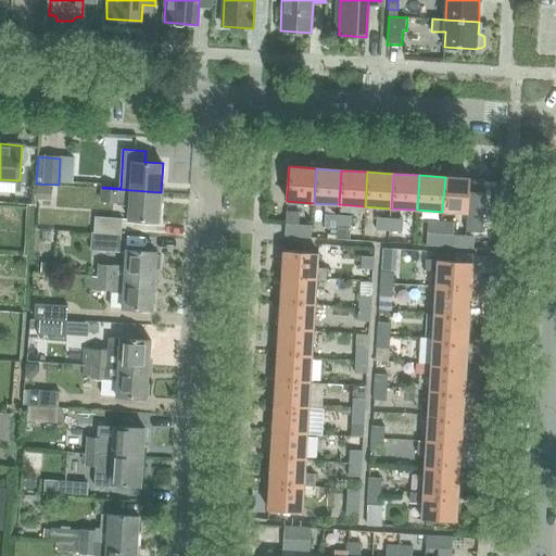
[(445,177),(442,212),(468,213),(467,231),(483,232),(485,193),(470,192),(471,178),(445,177)]
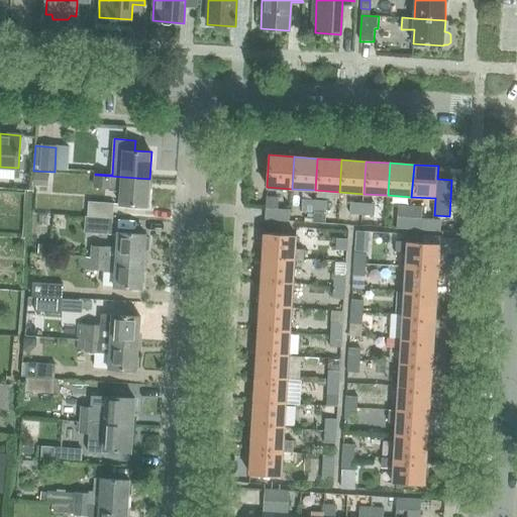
[(33,173),(32,185),(43,186),(44,174),(33,173)]
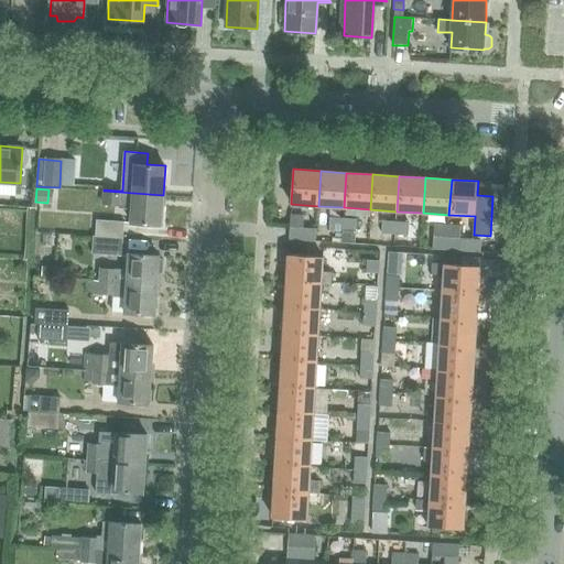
[(163,195),(104,191),(102,207),(132,208),(131,223),(161,225),(163,195)]
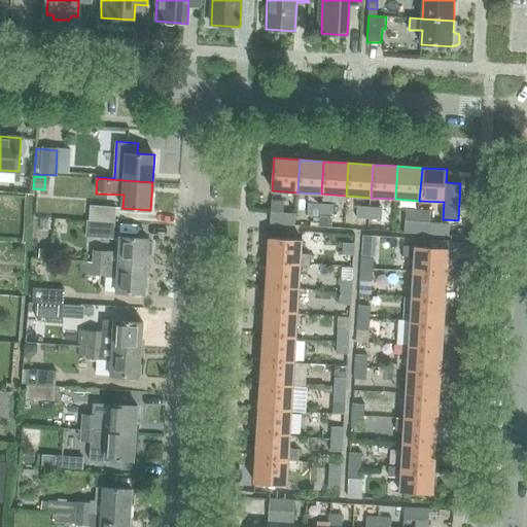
[(18,194),(30,195),(31,182),(19,181),(18,194)]
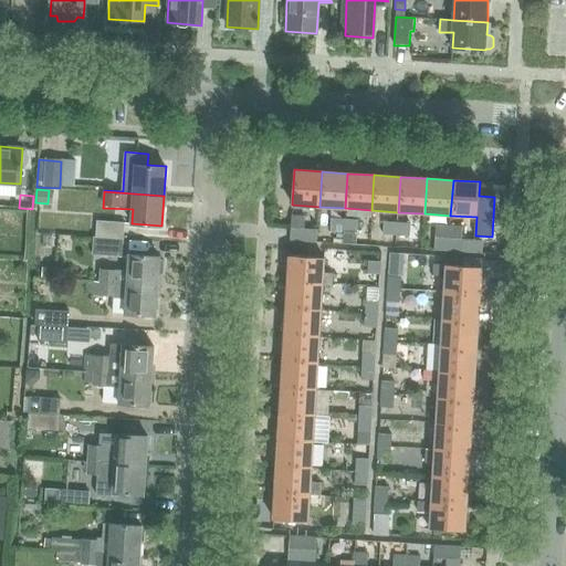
[(305,216),(292,215),(290,240),(317,242),(317,229),(305,228),(305,216)]
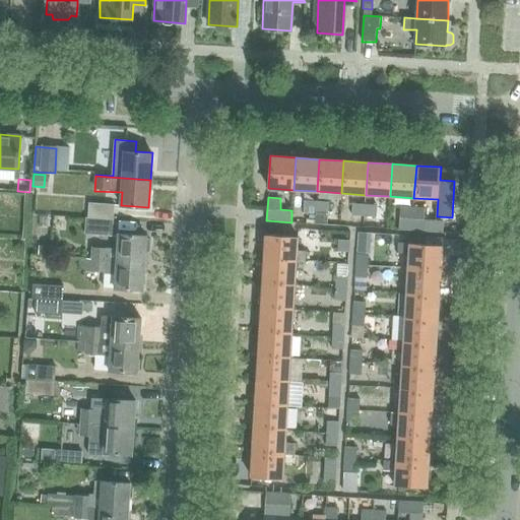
[(304,212),(317,212),(317,201),(305,200),(304,212)]
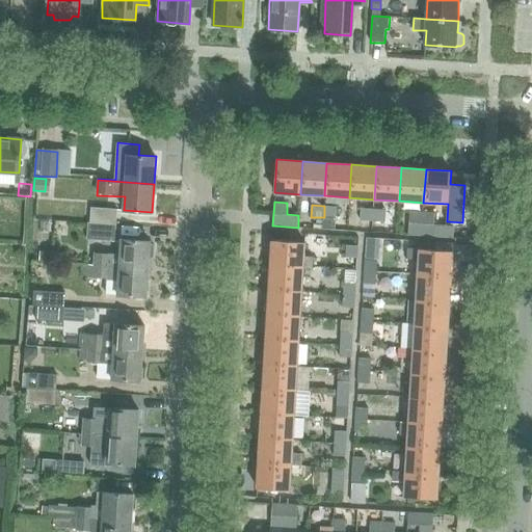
[(324,206),(324,217),(326,217),(336,218),(337,207),(324,206)]
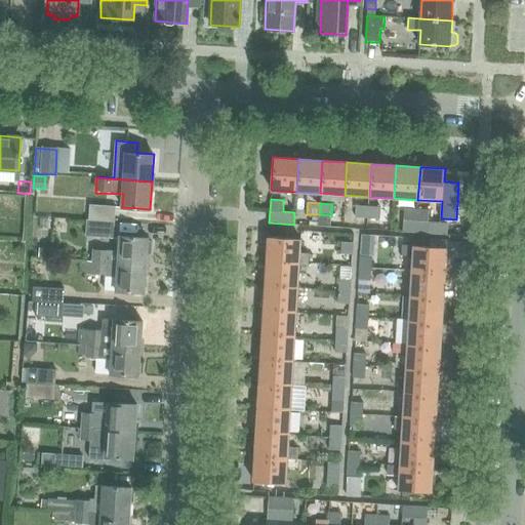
[(89,205),(89,218),(115,220),(116,206),(89,205)]
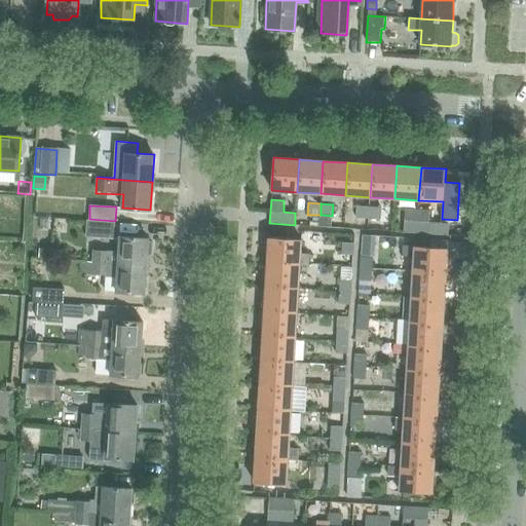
[(357,217),(369,218),(370,207),(357,205),(357,217)]
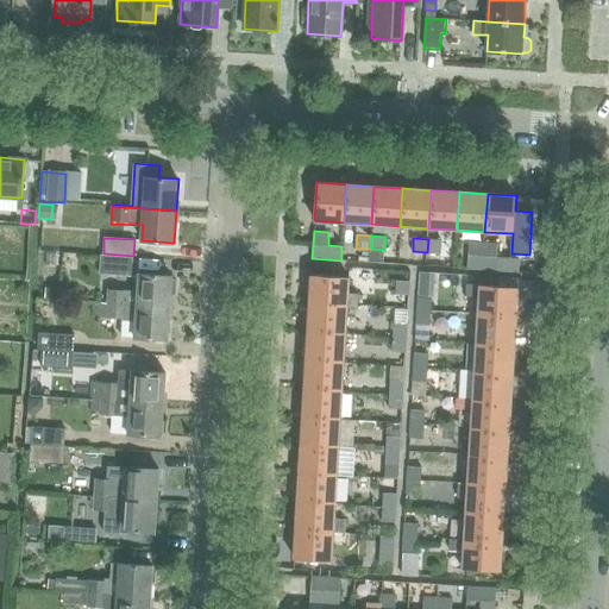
[(428,239),(427,252),(441,253),(443,240),(428,239)]
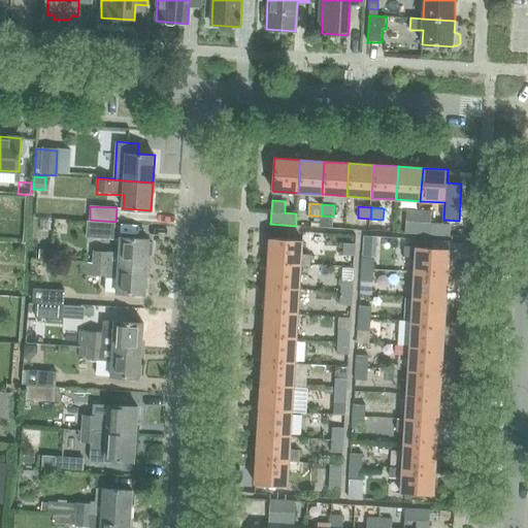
[(406,210),(406,221),(431,223),(432,211),(406,210)]
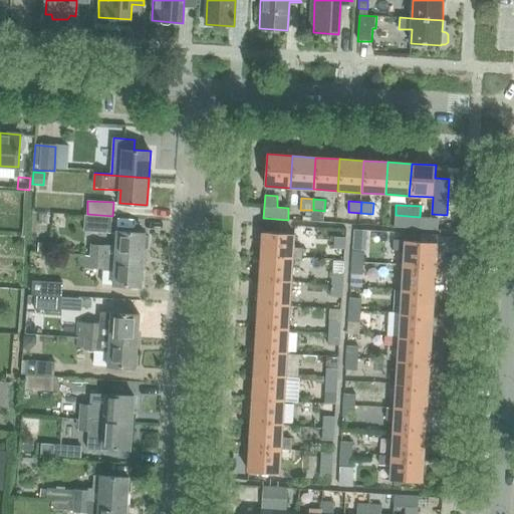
[(313,210),(312,221),(324,222),(324,211),(315,210),(313,210)]
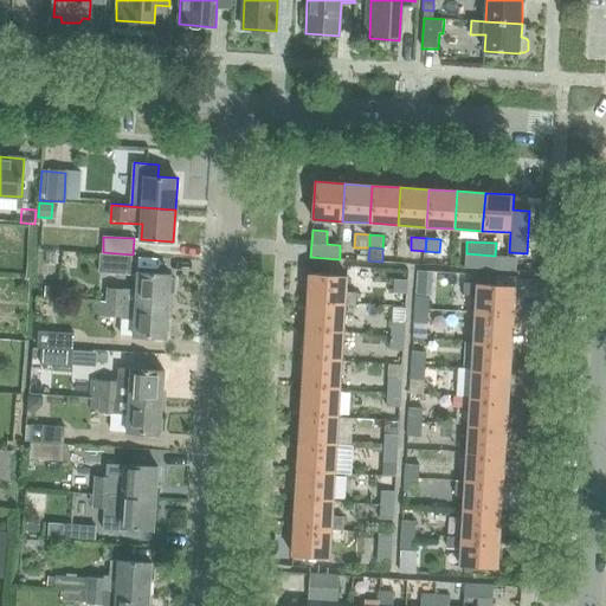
[(133,255),(103,252),(100,252),(98,271),(131,274),(133,255)]
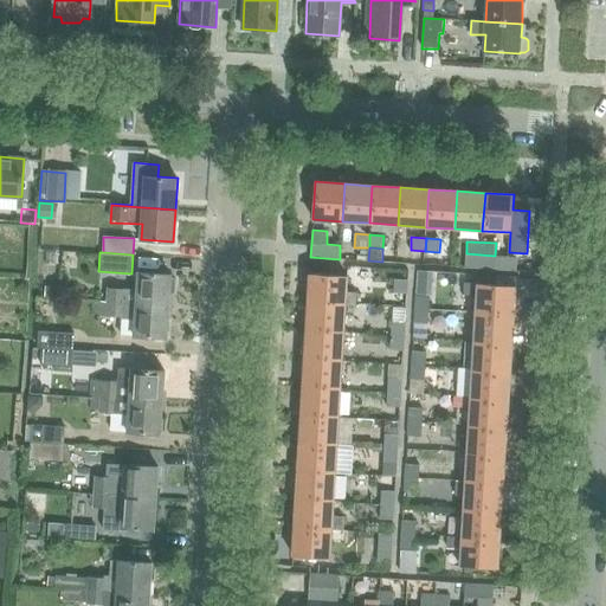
[(495,256),(466,253),(465,268),(495,269),(495,256)]
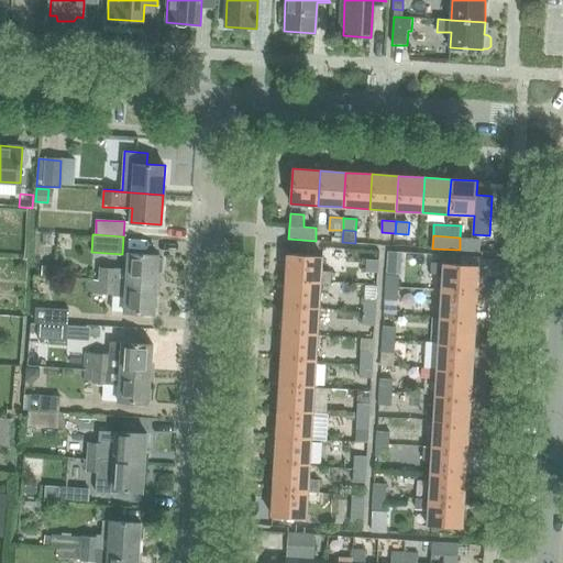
[(116,269),(116,280),(127,282),(157,284),(157,272),(162,271),(163,258),(158,256),(158,254),(146,253),(129,252),(128,269),(116,269)]
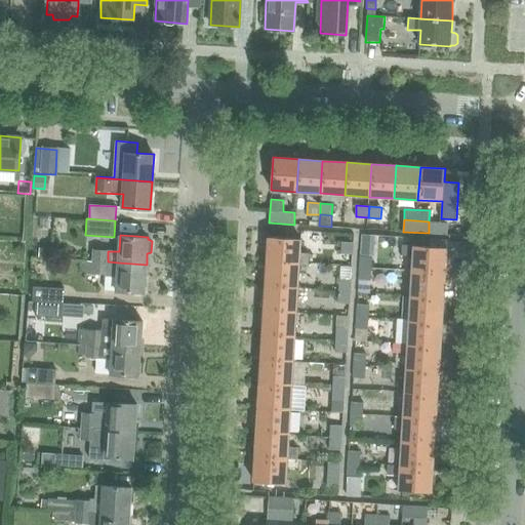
[(267,261),(299,264),(309,265),(310,253),(300,253),(301,239),(268,237),(267,261)]
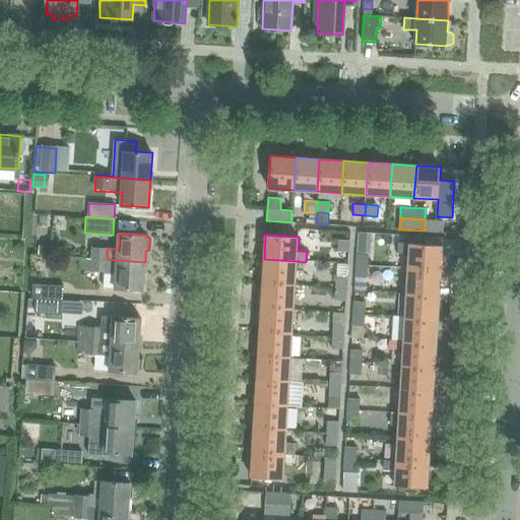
[(338,251),(349,252),(350,240),(339,240),(338,251)]
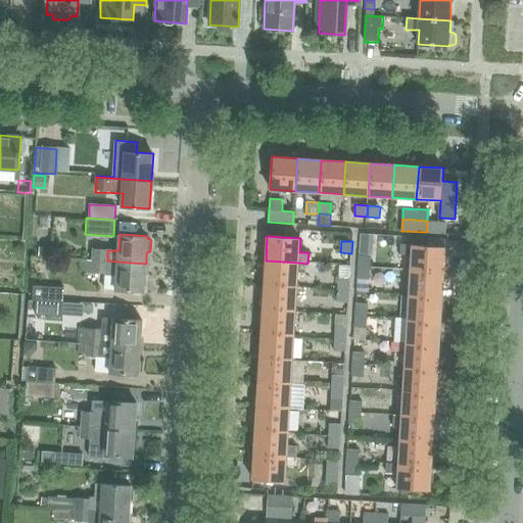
[(413,254),(412,270),(443,272),(445,247),(401,244),(400,254),(413,254)]
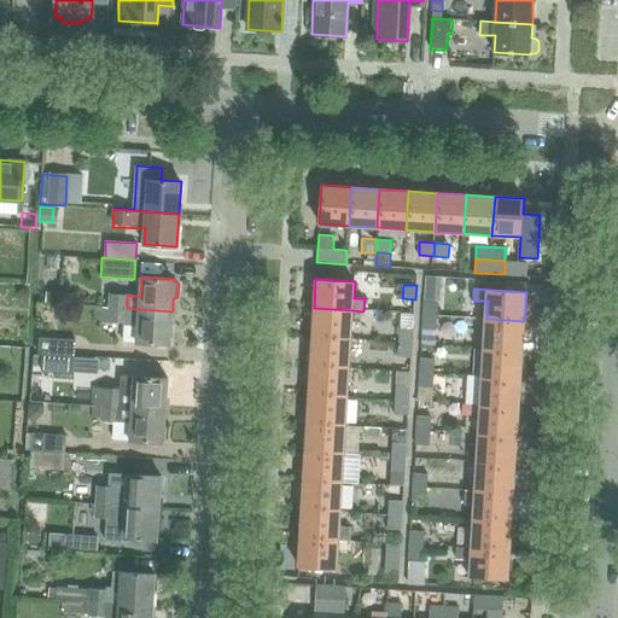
[(46,292),(46,303),(59,304),(60,293),(46,292)]
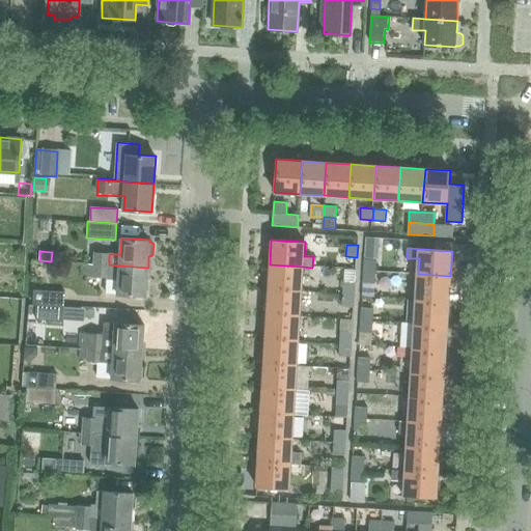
[(95,253),(94,263),(109,264),(109,254),(95,253)]
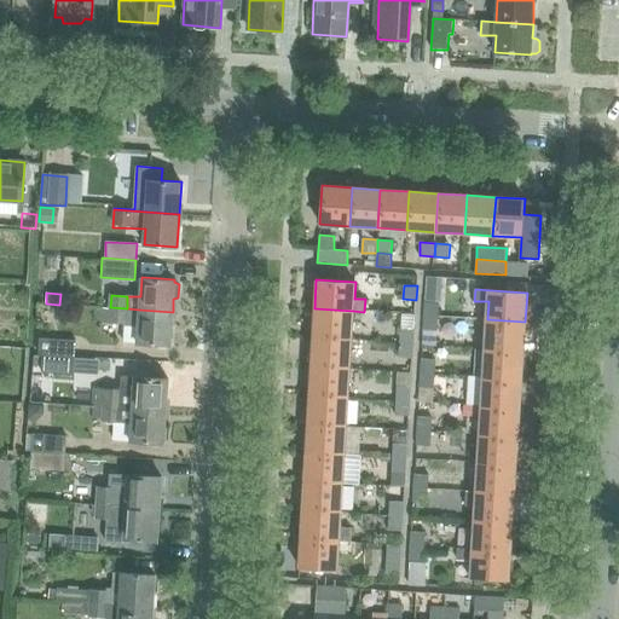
[(424,329),(435,329),(438,329),(440,301),(426,300),(424,329)]
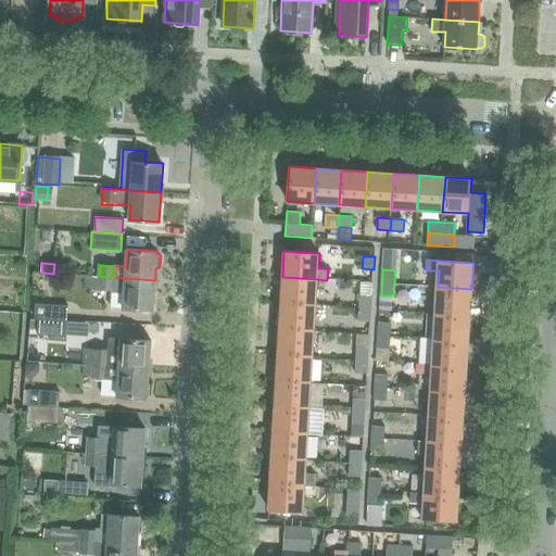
[(87,275),(86,288),(111,290),(110,306),(124,307),(153,310),(155,280),(125,278),(114,277),(99,276),(87,275)]
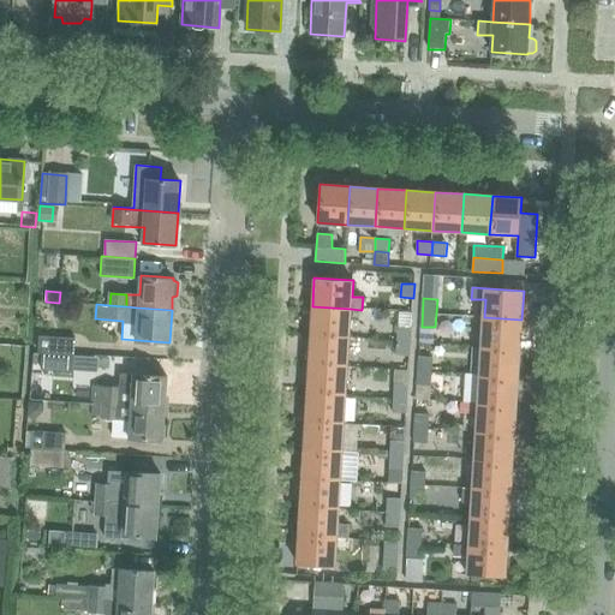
[(312,306),(311,335),(350,338),(351,309),(312,306)]
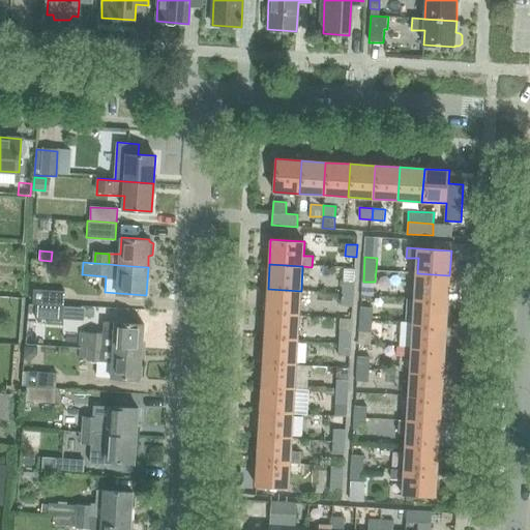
[(417,273),(415,298),(448,300),(449,275),(417,273)]
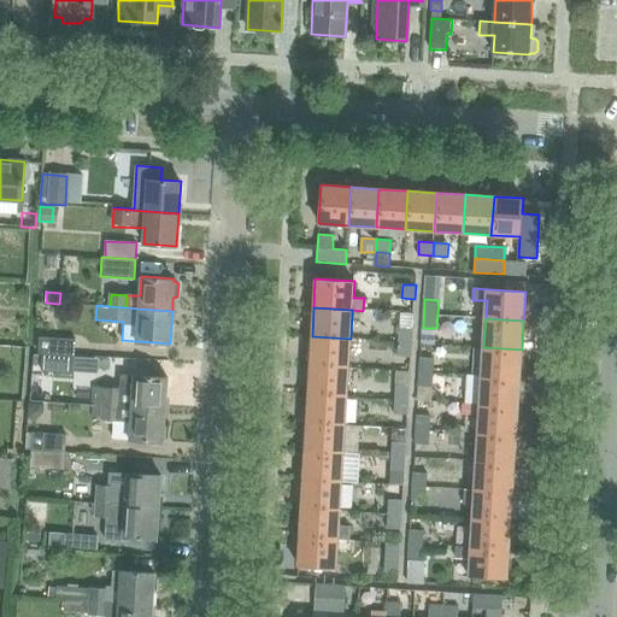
[(398,356),(411,357),(413,327),(400,325),(398,356)]
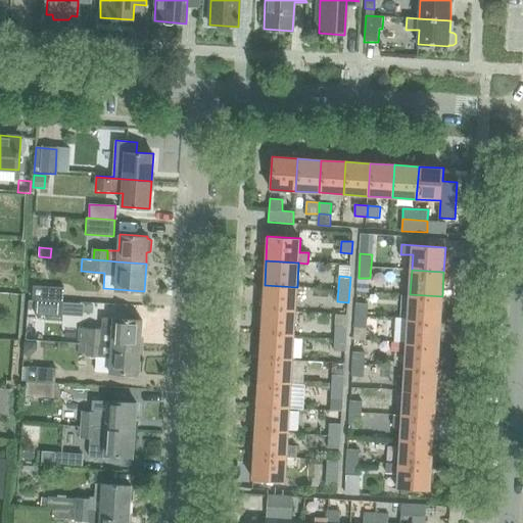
[(265,285),(263,310),(295,312),(297,287),(265,285)]
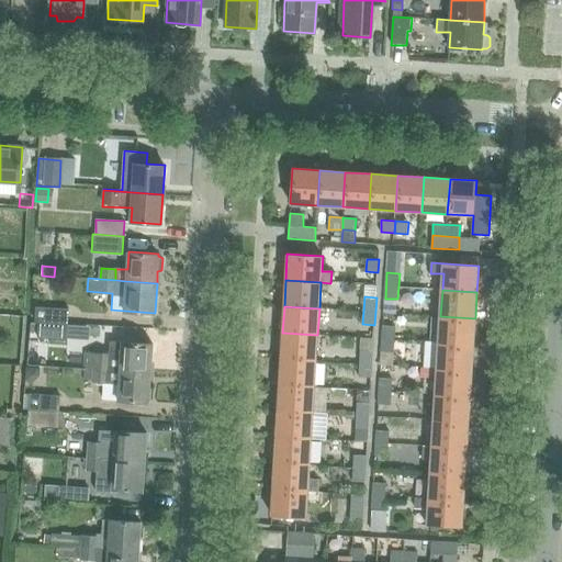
[(41,307),(40,321),(68,323),(68,310),(41,307)]
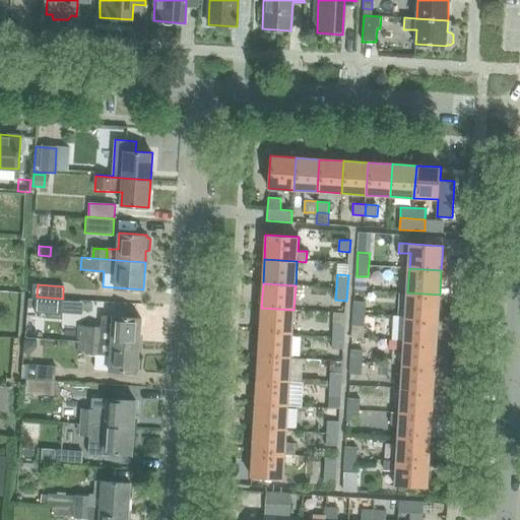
[(407,293),(406,316),(438,318),(440,295),(407,293)]
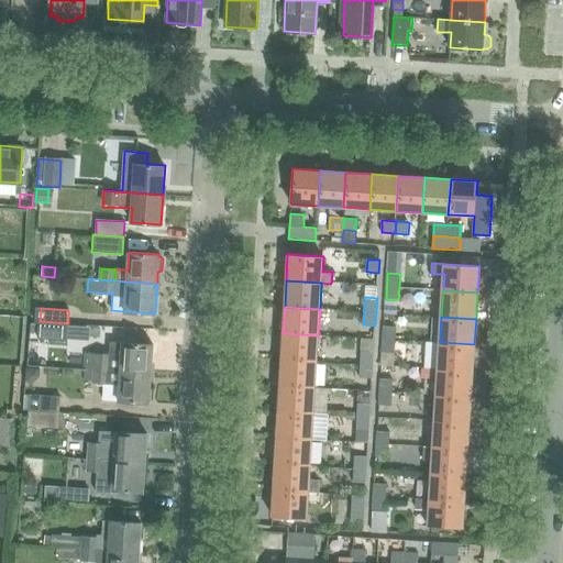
[(40,321),(39,340),(66,342),(68,323),(40,321)]
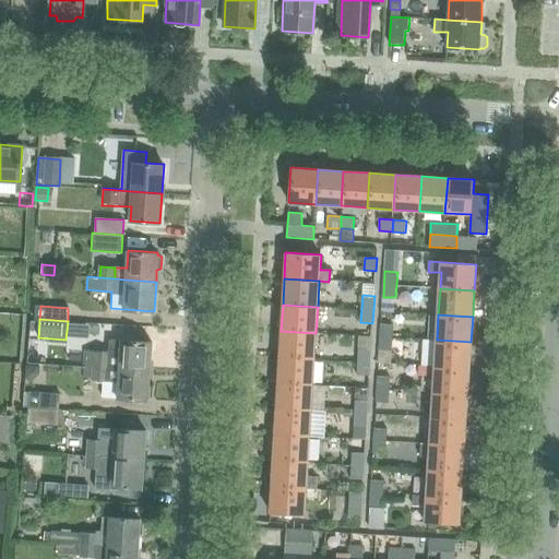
[(381,322),(380,348),(393,349),(394,323),(381,322)]
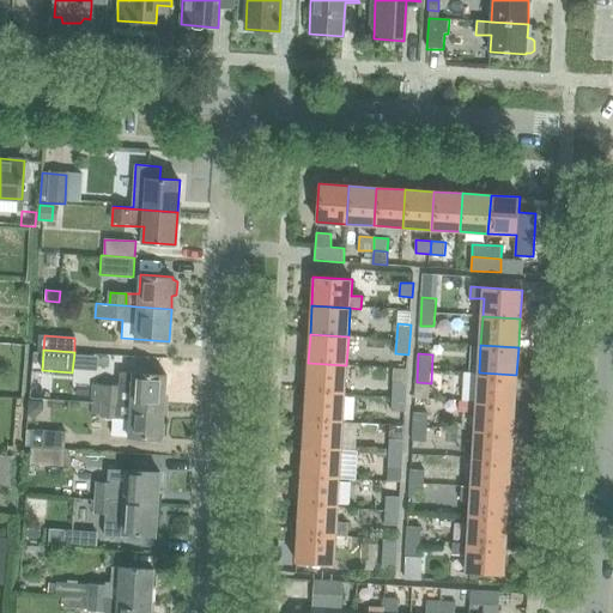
[(308,363),(307,390),(345,393),(346,365),(308,363)]
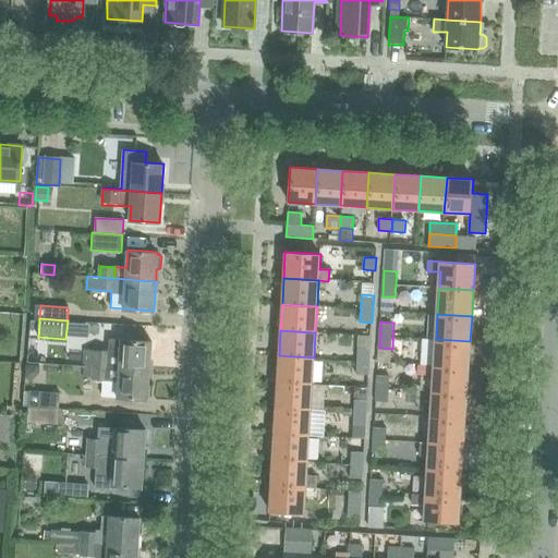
[(84,365),(93,366),(149,371),(152,341),(109,339),(108,351),(85,350),(84,365)]
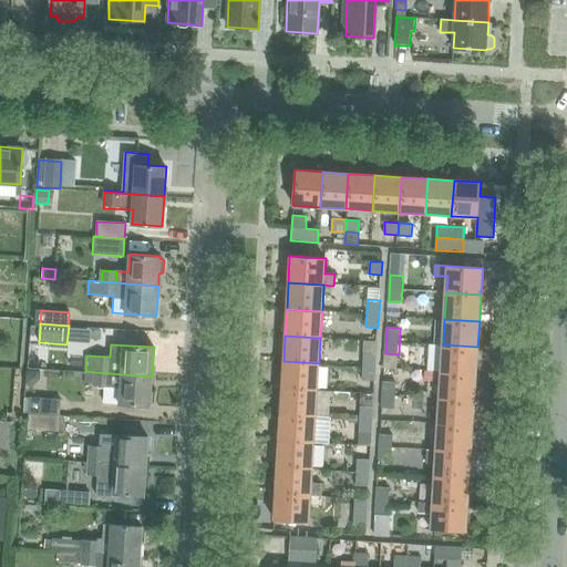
[(443,344),(441,371),(476,373),(477,347),(443,344)]
